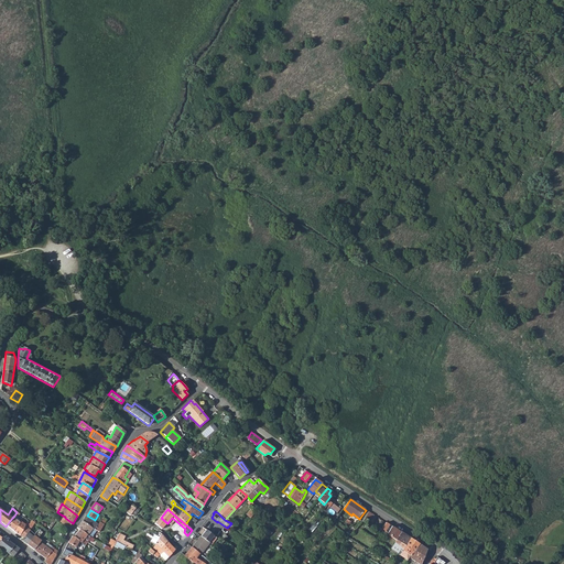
[(12,518),(6,527),(22,539),(29,531),(29,530),(34,522),(32,521),(26,528),(25,527),(25,525),(20,521),(19,522),(12,518)]
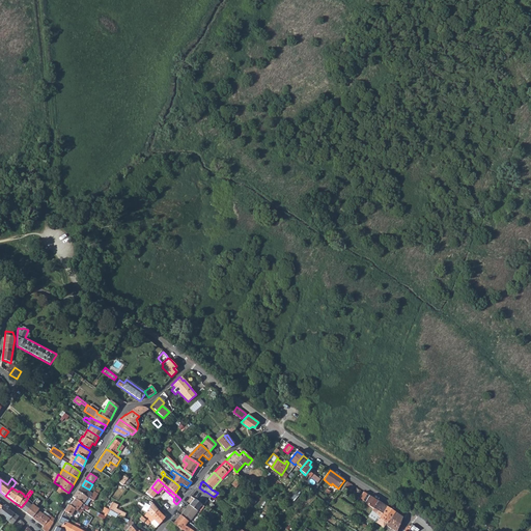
[(61,487),(58,492),(64,497),(68,493),(61,487)]
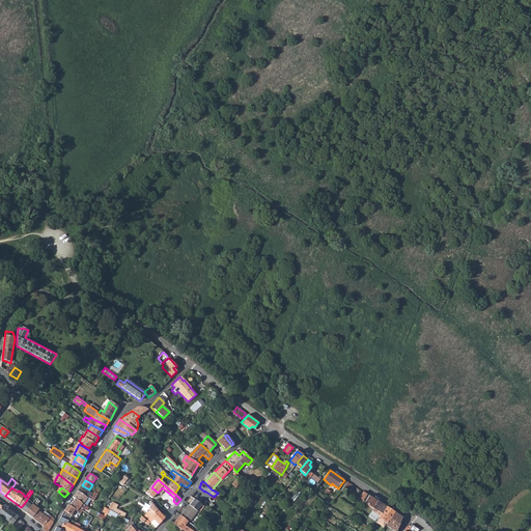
[(83,487),(79,493),(89,498),(92,494),(83,487)]
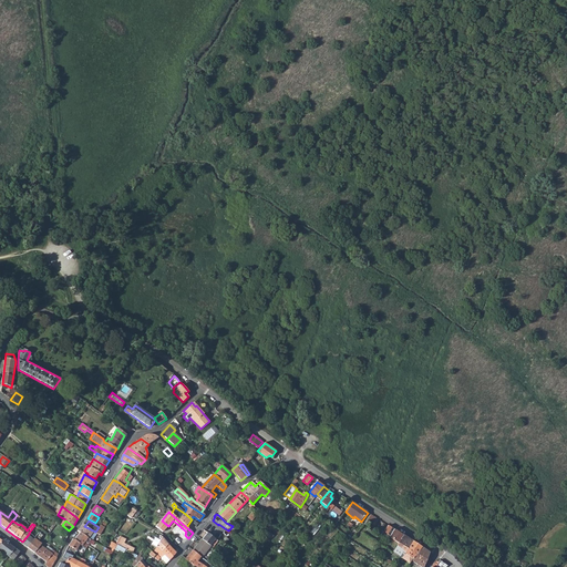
[(162,521),(155,527),(163,534),(168,526),(162,521)]
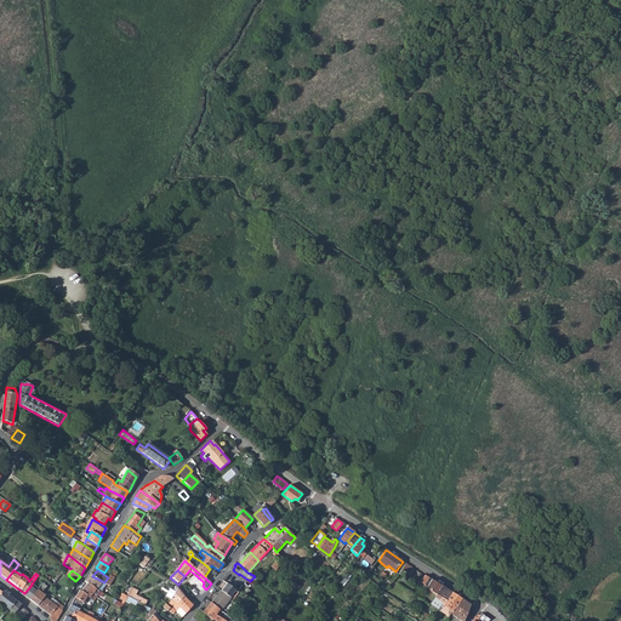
[(228,574),(222,580),(227,584),(238,593),(241,586),(228,574)]
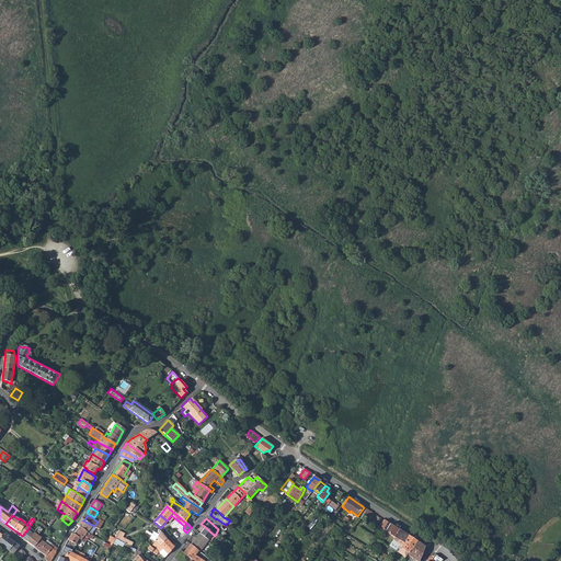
[(81,519),(77,525),(79,527),(87,533),(92,535),(93,534),(89,531),(91,528),(94,529),(98,530),(99,529),(94,526),(83,521),(81,519)]
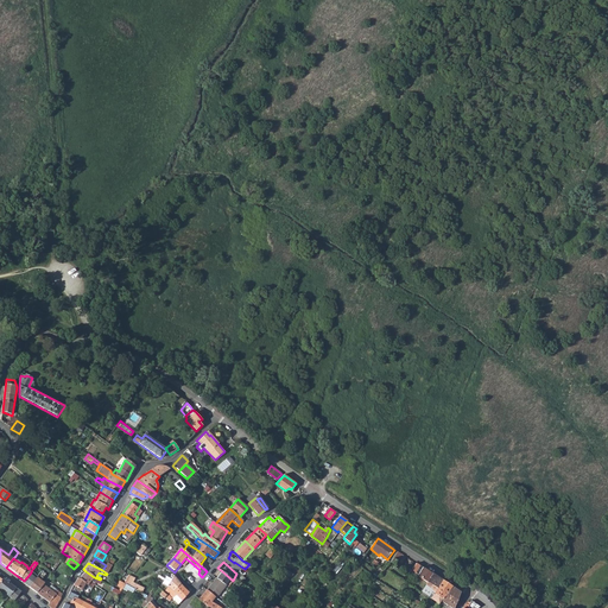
[(425,582),(430,572),(422,568),(416,563),(411,570),(418,574),(417,576),(425,582)]
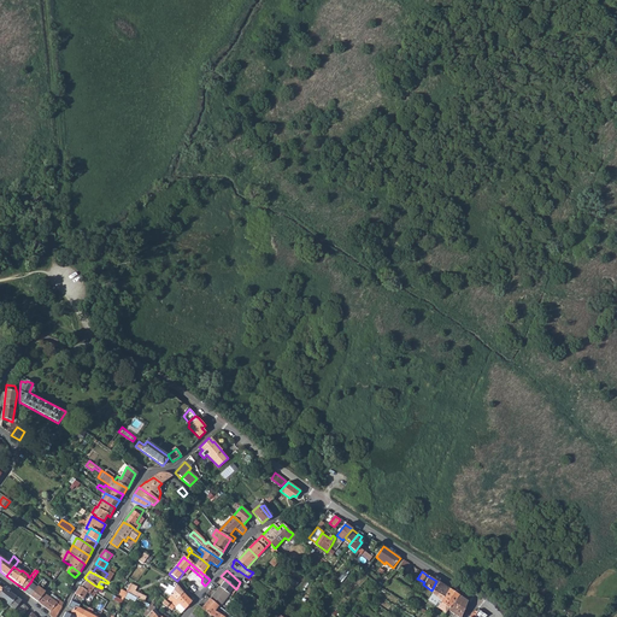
[(36,586),(28,597),(37,603),(43,594),(40,592),(48,581),(43,576),(39,582),(36,586)]
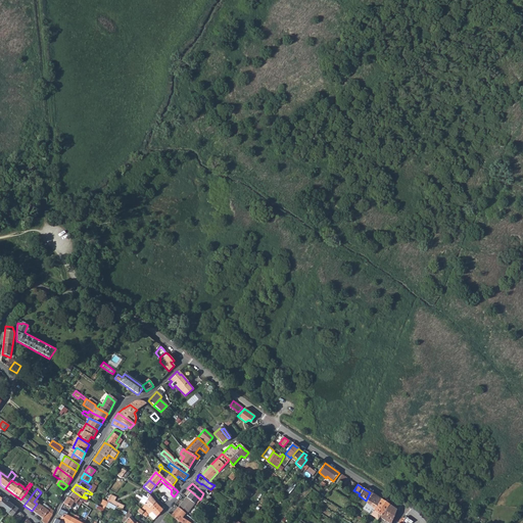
[(81,496),(74,491),(68,498),(74,503),(79,507),(81,504),(82,502),(86,504),(88,501),(86,498),(81,496)]
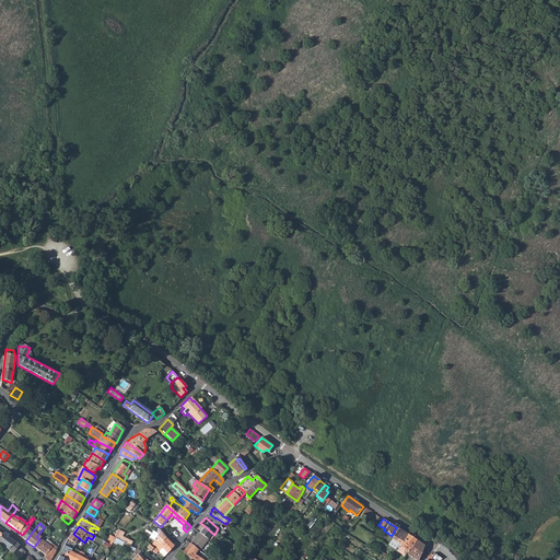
[(205,526),(199,533),(200,534),(209,540),(210,541),(214,535),(205,526)]
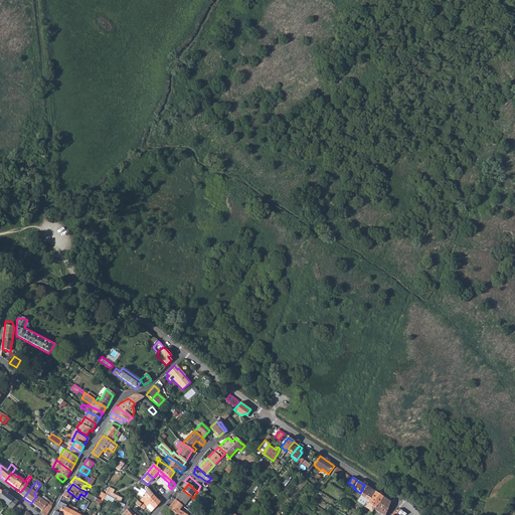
[(30,489),(26,485),(20,492),(18,494),(23,498),(30,489)]
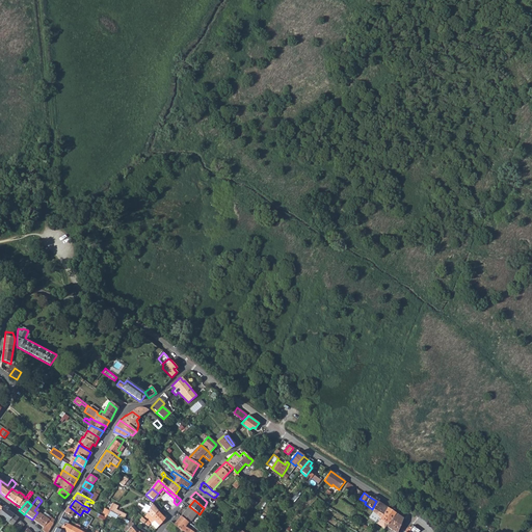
[(372,509),(370,513),(376,517),(378,519),(384,507),(376,501),(372,509)]
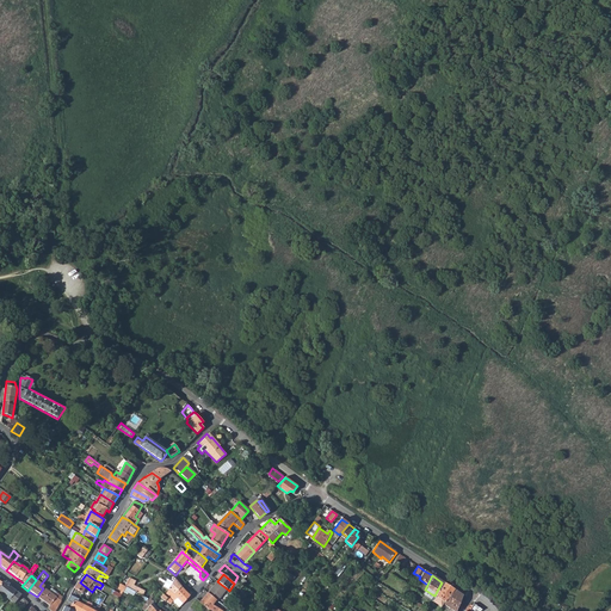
[(129,578),(125,586),(142,596),(144,591),(134,586),(135,581),(129,578)]
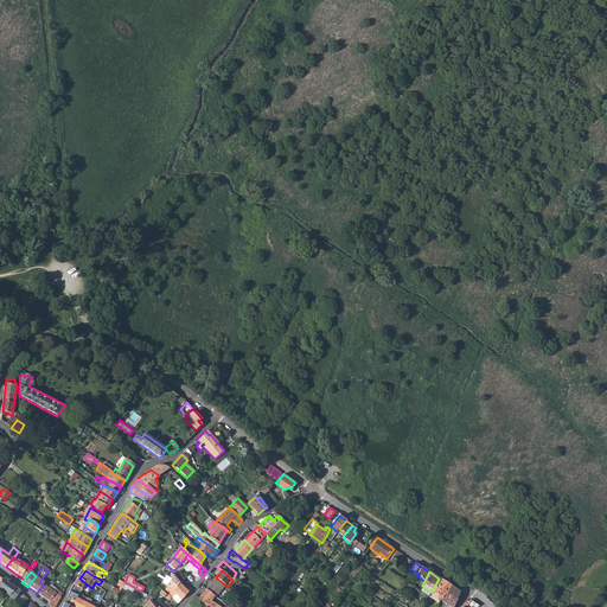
[(77,579),(72,586),(82,590),(85,592),(87,588),(83,586),(85,583),(80,579),(78,577),(77,579)]
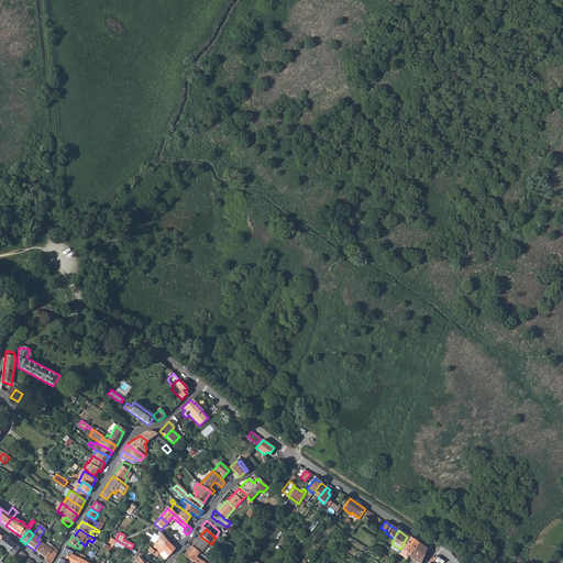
[(155,543),(161,549),(166,542),(159,536),(159,537),(155,542),(155,543)]
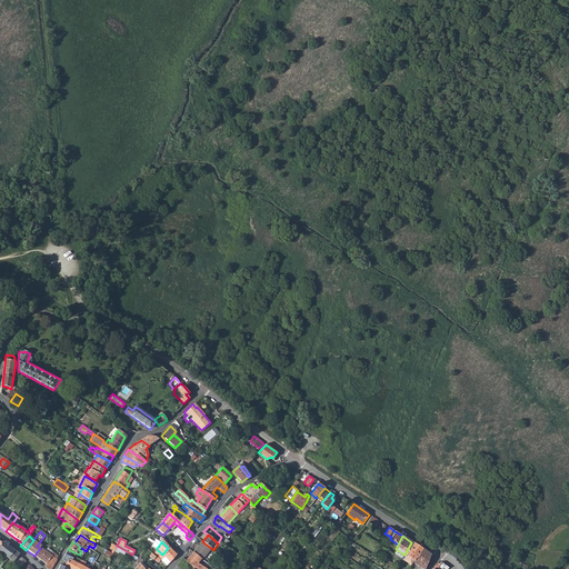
[(0,543),(0,552),(8,559),(13,551),(1,542),(0,543)]
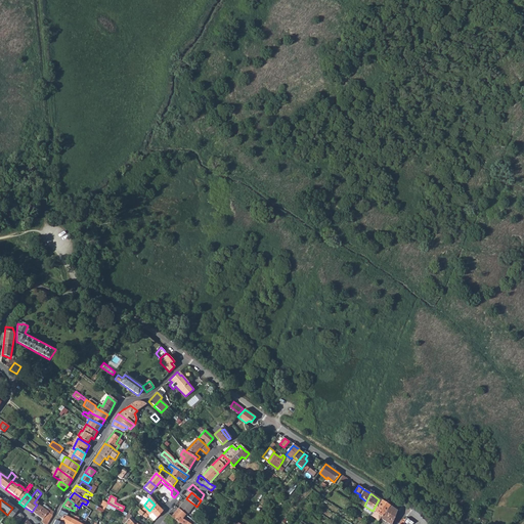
[(187,499),(178,510),(185,515),(186,516),(195,506),(187,499)]
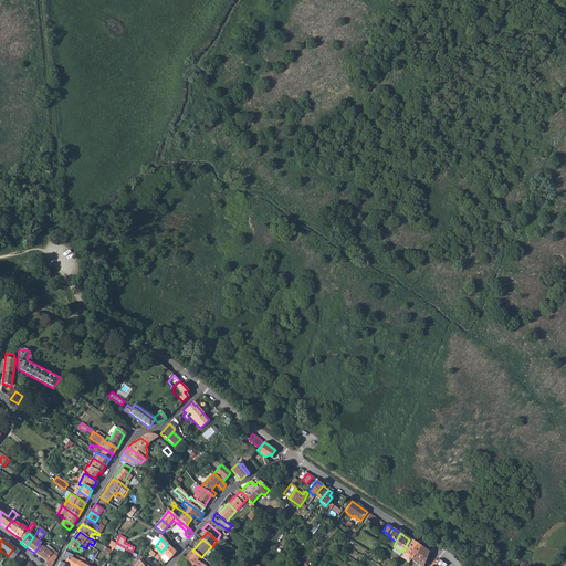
[(409,540),(402,552),(400,551),(398,555),(409,563),(411,559),(413,556),(416,553),(419,546),(409,540)]
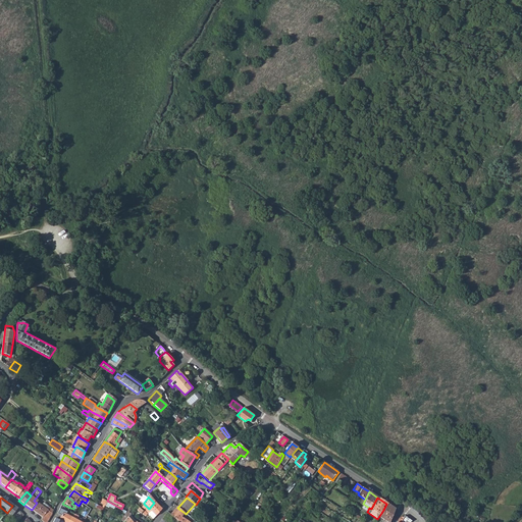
[(37,503),(32,510),(42,518),(46,510),(42,506),(37,503)]
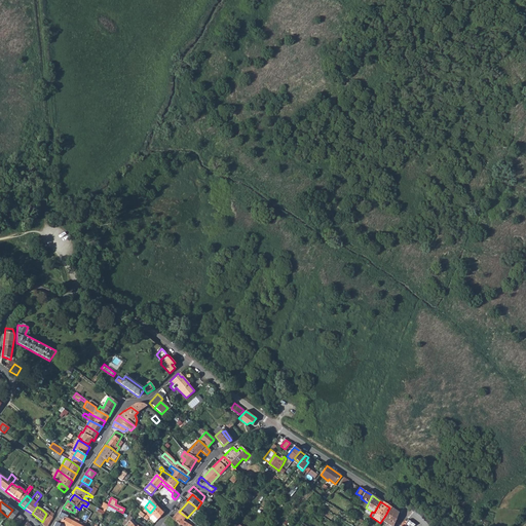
[(150,518),(155,523),(163,514),(155,506),(150,513),(145,508),(141,511),(141,512),(145,515),(143,518),(146,521),(149,518),(149,519),(150,518)]
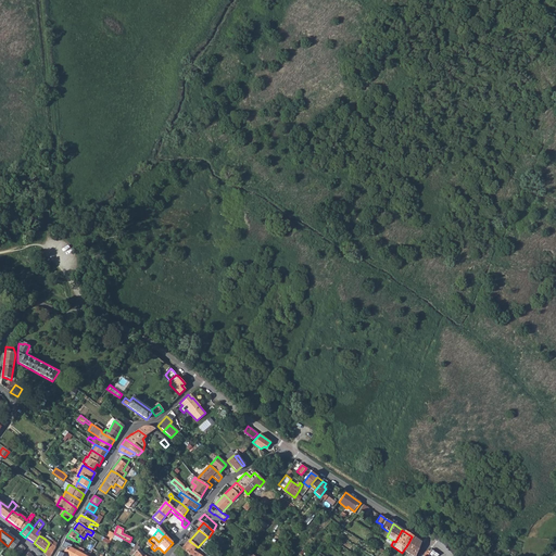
[(66,536),(64,542),(68,545),(66,551),(64,554),(66,555),(74,555),(77,552),(78,547),(77,546),(75,550),(71,548),(75,541),(66,536)]
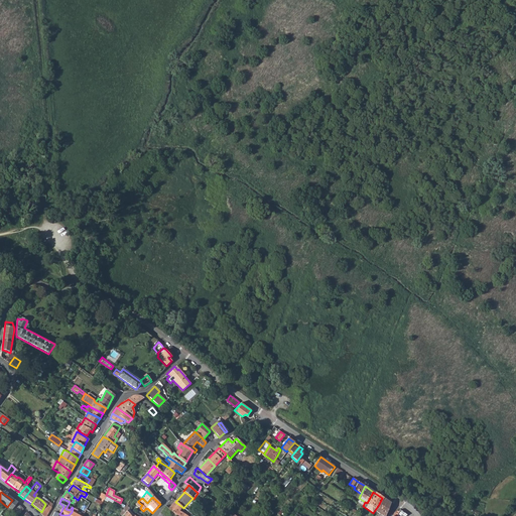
[(382,498),(379,504),(387,510),(391,503),(382,498)]
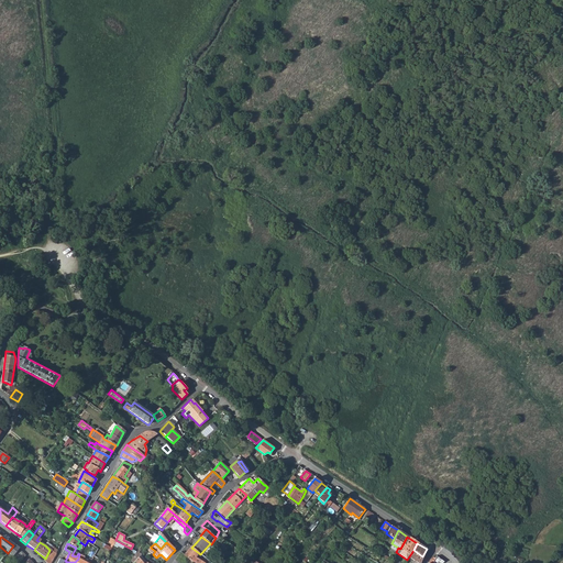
[(13,545),(8,553),(12,556),(18,549),(13,545)]
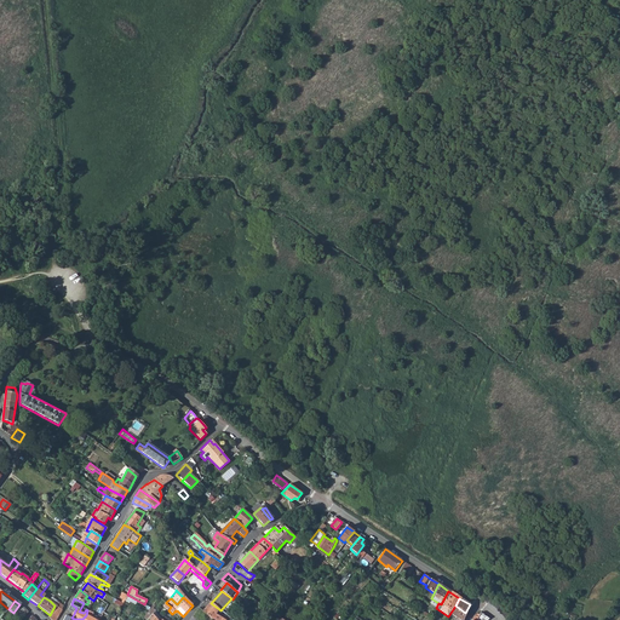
[(211,603),(204,612),(208,616),(212,619),(222,619),(223,619),(214,615),(219,609),(211,603)]
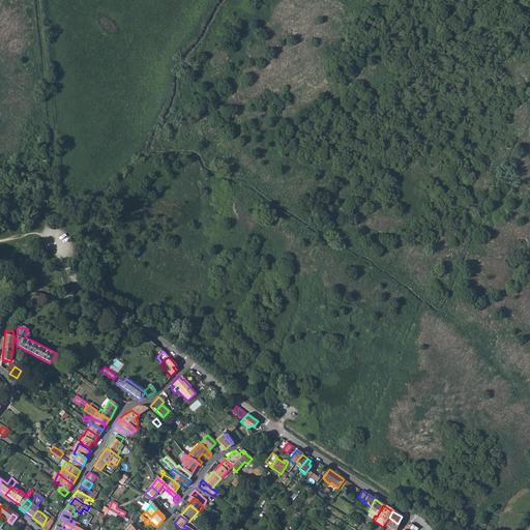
[(17,517),(11,524),(19,529),(23,523),(17,517)]
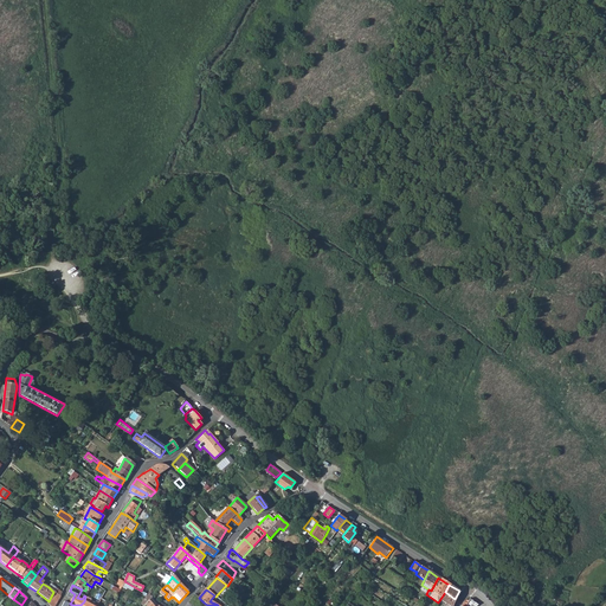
[(49,601),(47,604),(49,605),(53,605),(59,595),(53,592),(49,601)]
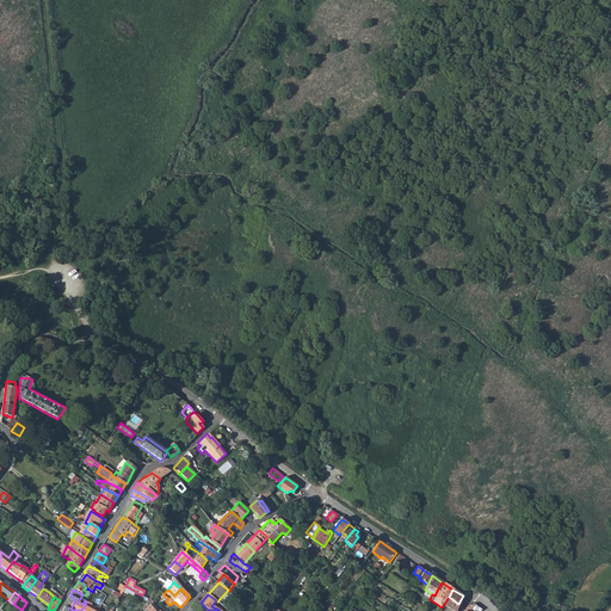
[(147,599),(141,610),(142,610),(160,610),(159,610),(156,610),(155,610),(150,606),(153,604),(154,603),(148,599),(147,599)]
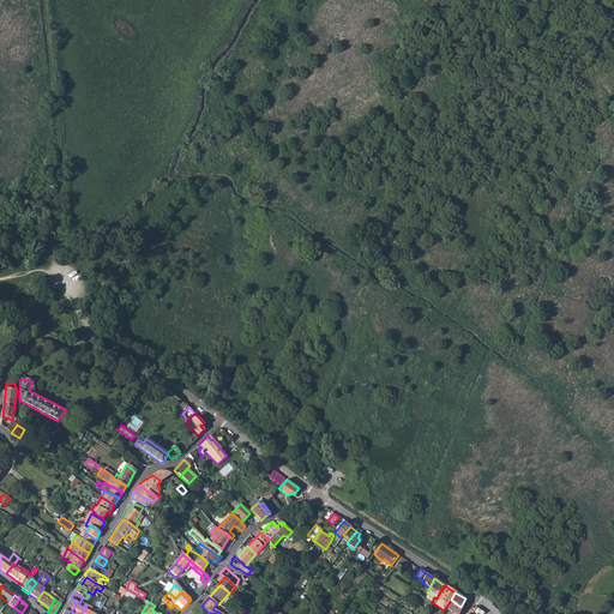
[(449,603),(446,607),(455,613),(453,613),(457,613),(459,611),(449,603)]
